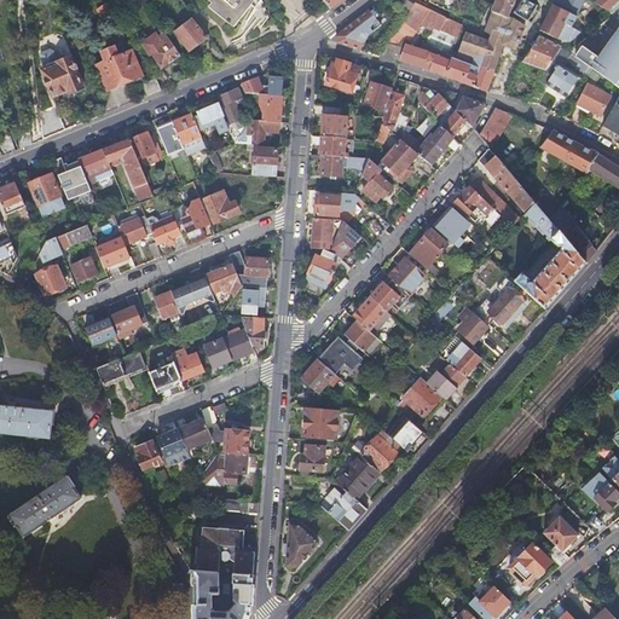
[(212,0),(215,3),(212,6),(232,22),(249,0),(212,0)]
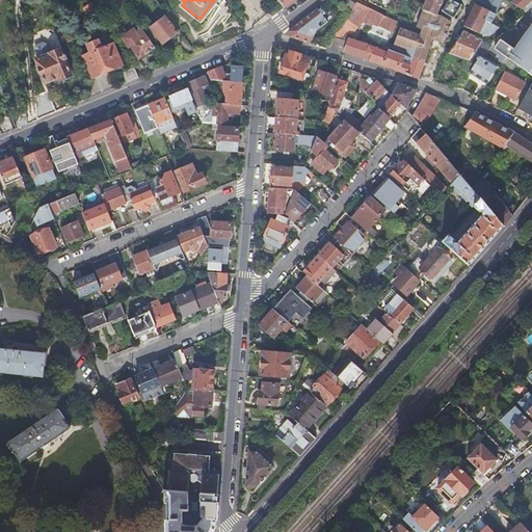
[(214,0),(200,19),(203,22),(217,4),(220,0),(214,0)]
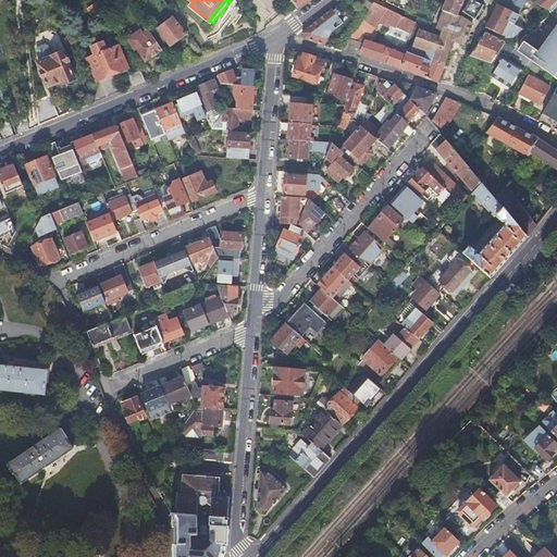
[(288,0),(296,9),(308,0),(288,0)]
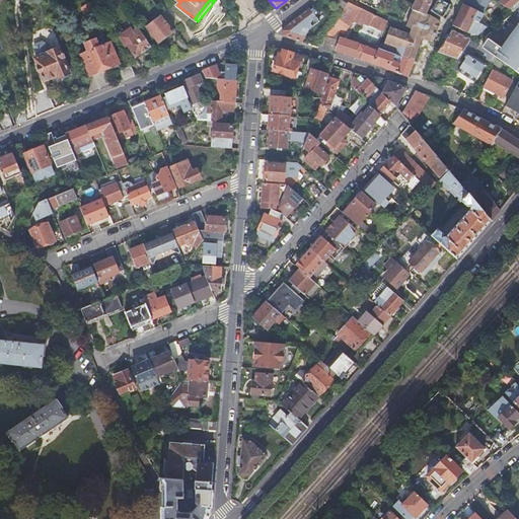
[(328,13),(337,17),(346,3),(340,0),(337,7),(334,5),(328,13)]
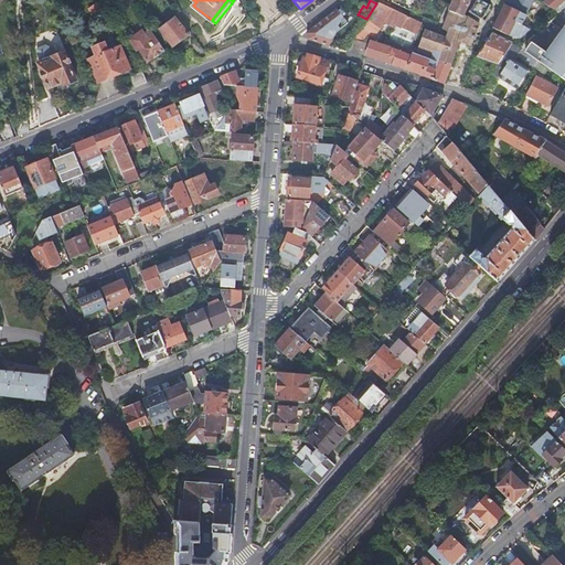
[(451,0),(449,6),(447,12),(460,17),(461,14),(464,11),(468,13),(475,0),(451,0)]
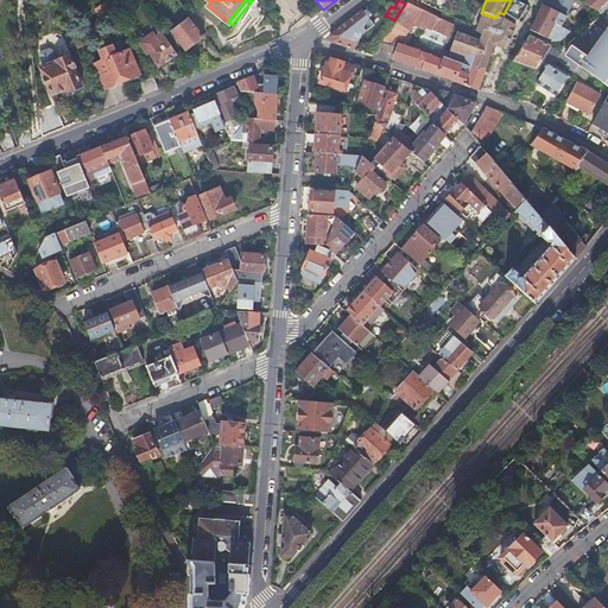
[(527,6),(517,0),(511,0),(504,14),(518,23),(527,6)]
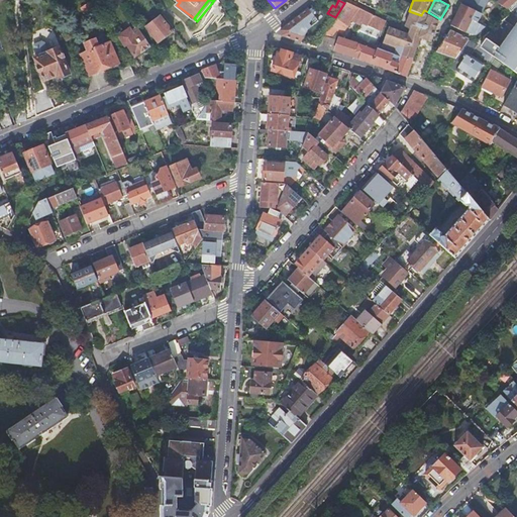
[(463,0),(462,3),(450,26),(469,35),(472,35),(475,35),(477,34),(486,26),(478,22),(489,0),(463,0)]
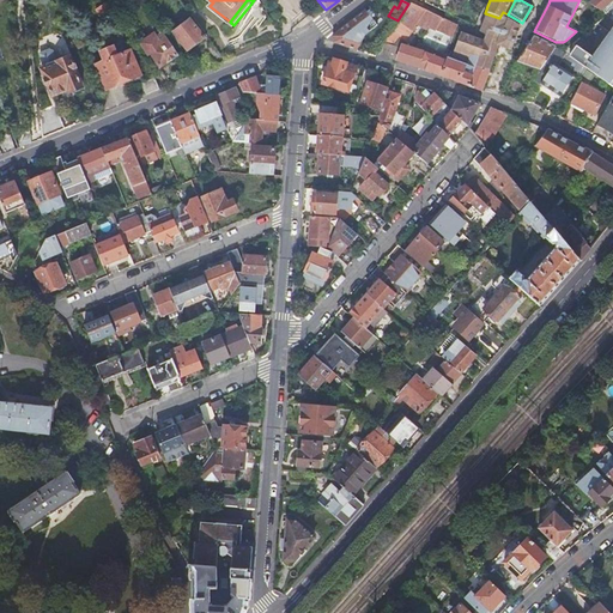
[(600,10),(611,0),(593,0),(589,4),(600,10)]
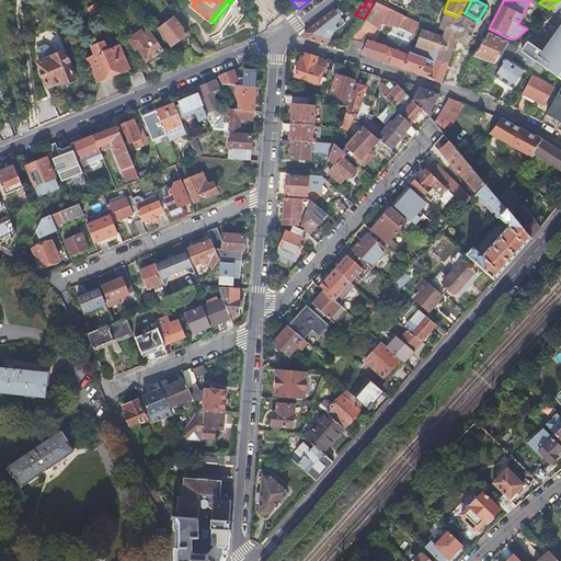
[(411,45),(409,44),(418,24),(374,3),(364,19),(344,49),(361,54),(382,61),(381,64),(437,81),(441,82),(447,65),(432,59),(431,61),(408,53),(411,45)]
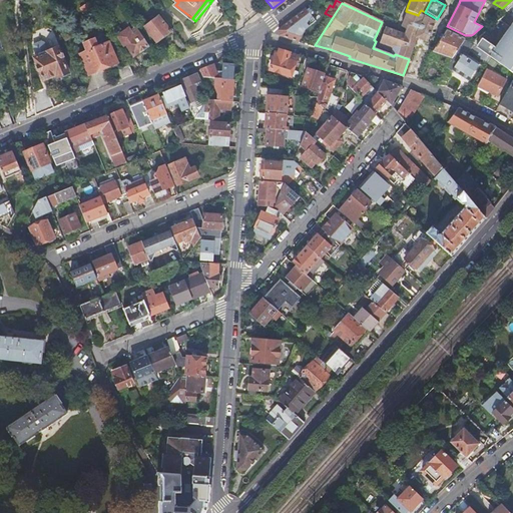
[(90,4),(81,9),(86,20),(95,15),(90,4)]
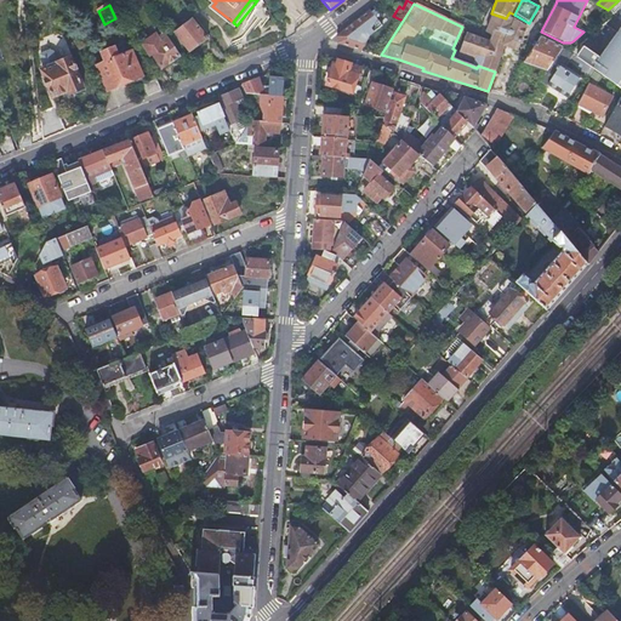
[(620,7),(569,53),(615,84),(620,87),(620,7)]
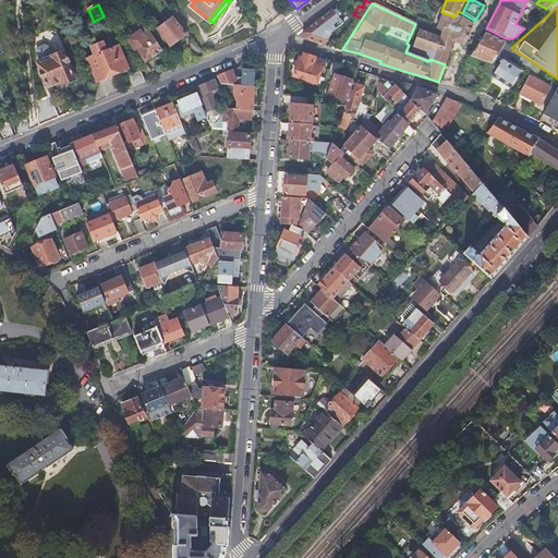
[(325,46),(325,44),(328,31),(341,21),(332,10),(330,11),(302,34),(304,39),(325,46)]
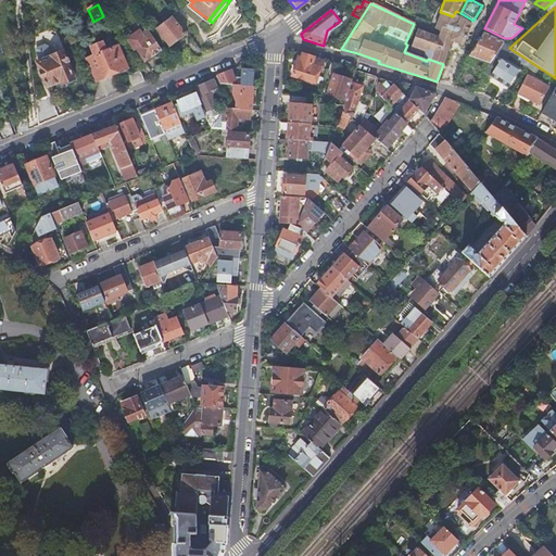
[(476,32),(469,29),(472,24),(460,17),(454,14),(453,16),(440,12),(434,28),(440,30),(437,37),(417,29),(409,46),(407,45),(404,52),(427,61),(428,59),(443,64),(452,41),(470,48),(476,32)]
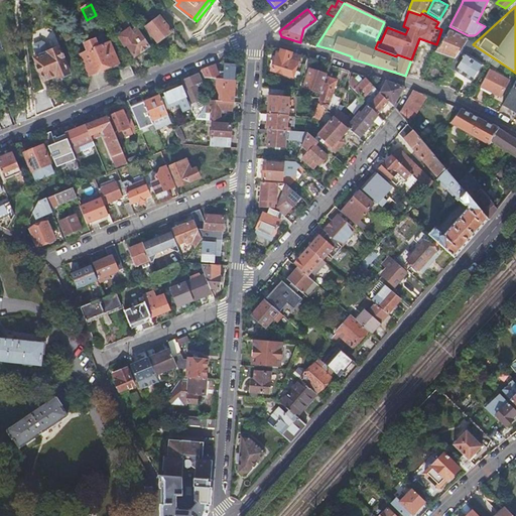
[(147,28),(145,30),(148,35),(151,33),(159,43),(173,33),(160,16),(146,26),(147,28)]
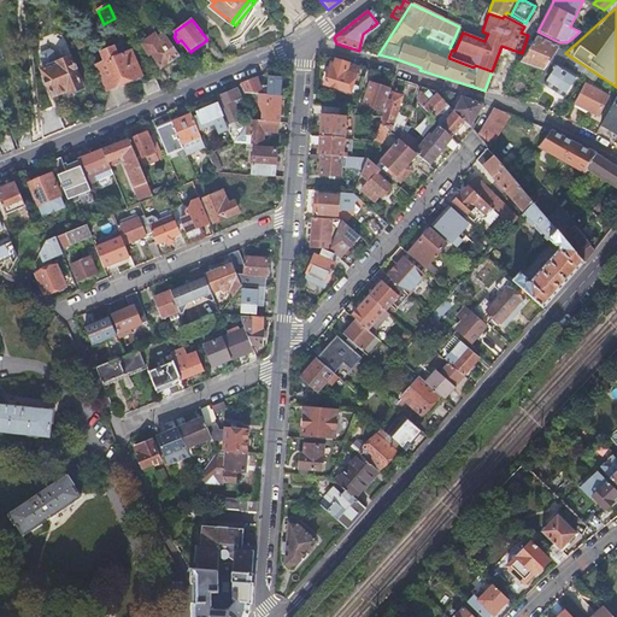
[(162,69),(180,58),(164,35),(158,39),(157,35),(146,42),(142,43),(150,57),(152,56),(162,69)]
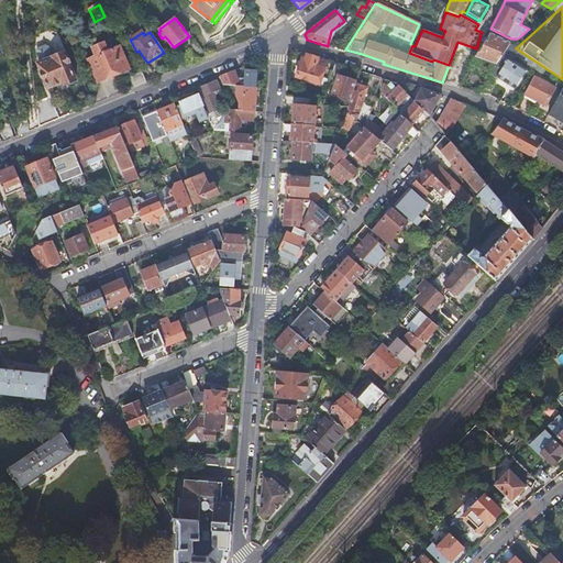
[(509,44),(488,33),(475,56),(494,67),(509,44)]
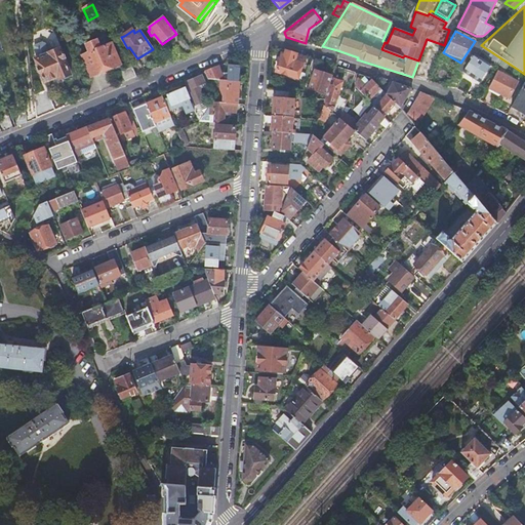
[(88,97),(118,85),(112,70),(121,66),(112,44),(102,48),(98,40),(87,45),(90,53),(83,55),(91,78),(82,82),(88,97)]
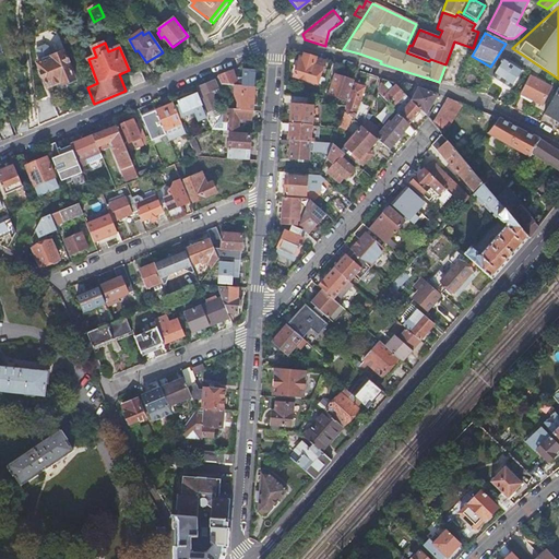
[(197,61),(209,56),(199,44),(189,51),(197,61)]
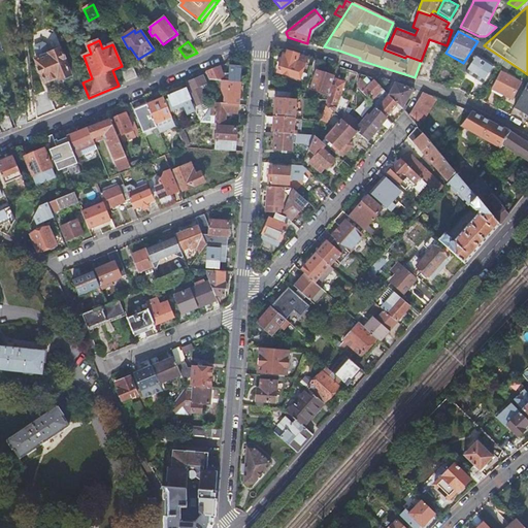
[(484,45),(477,41),(463,63),(460,69),(465,72),(476,56),(484,45)]
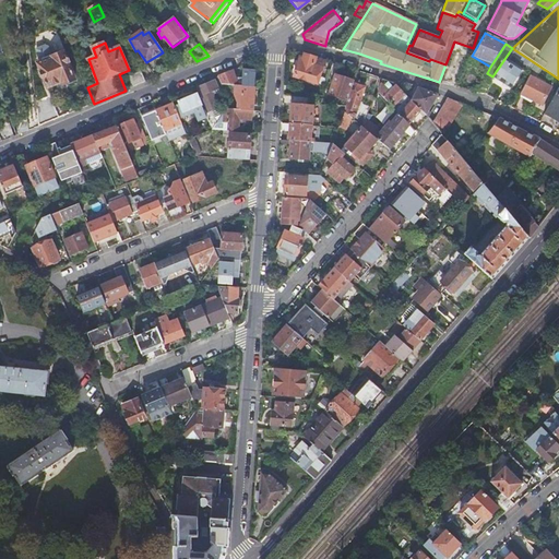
[(49,58),(37,63),(47,88),(58,84),(63,85),(74,82),(74,80),(63,52),(61,52),(61,51),(58,50),(50,54),(48,57),(49,58)]
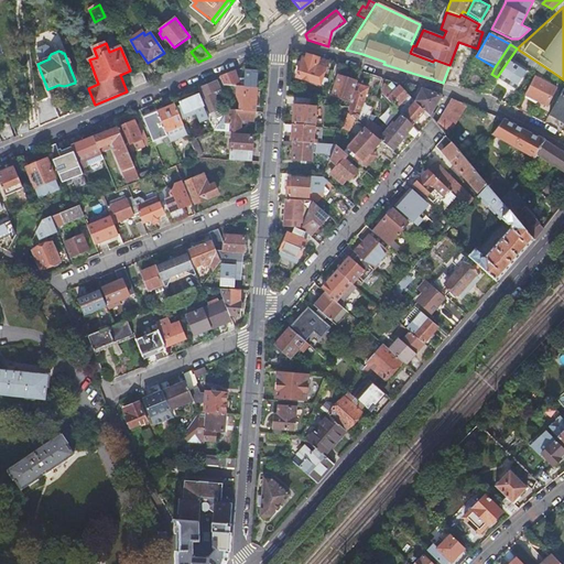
[(327,61),(306,55),(305,58),(302,57),(301,62),(304,63),(303,67),(299,66),(295,78),(314,84),(322,86),(325,74),(323,74),(327,61)]
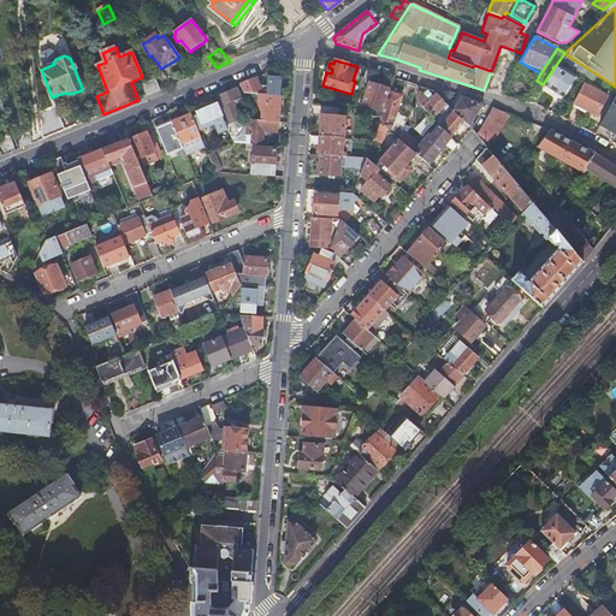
[(556,65),(543,84),(562,96),(575,77),(556,65)]
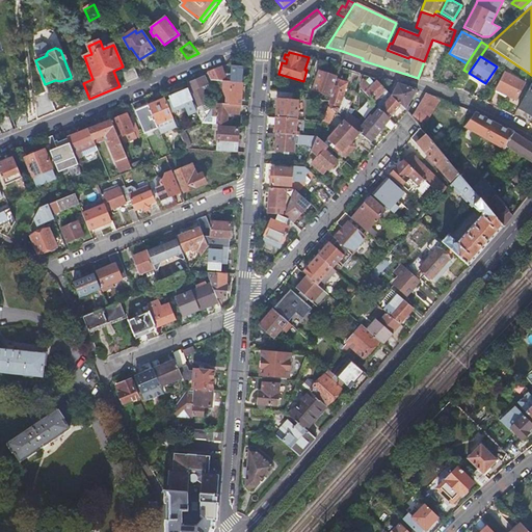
[(221,67),(208,73),(211,81),(230,82),(242,82),(242,68),(231,65),(230,78),(225,78),(221,67)]
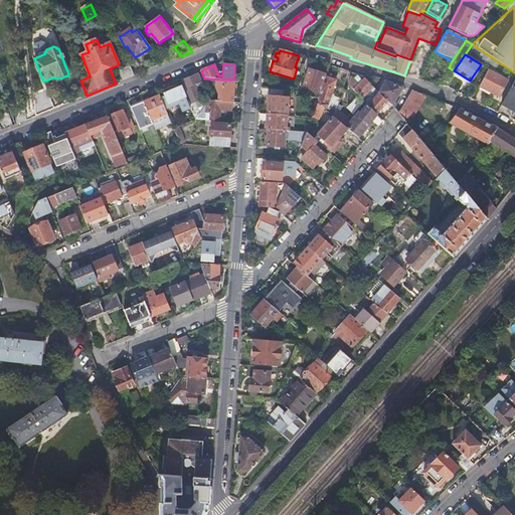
[(123,80),(133,76),(129,66),(120,70),(123,80)]
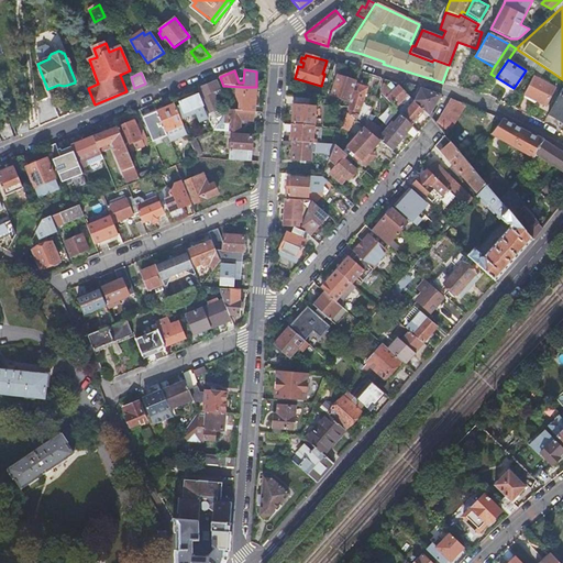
[(382,78),(373,75),(368,88),(377,90),(382,78)]
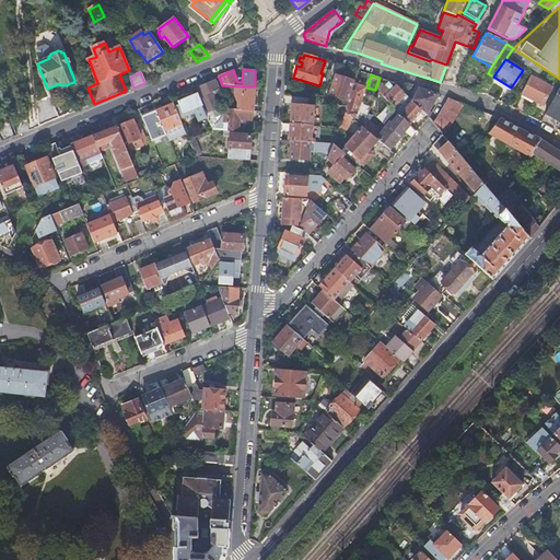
[(336,76),(329,95),(347,101),(352,81),(336,76)]
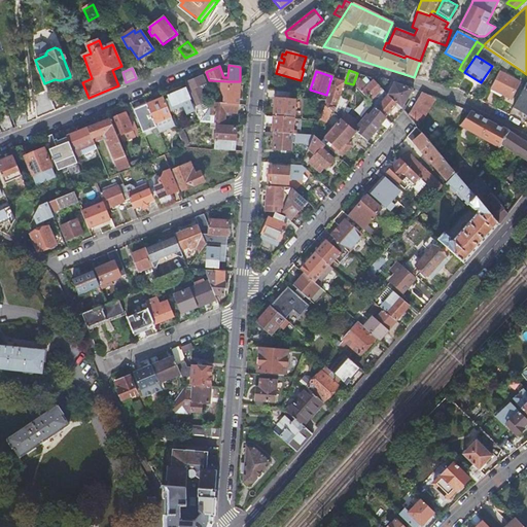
[(499,72),(491,89),(510,99),(519,82),(499,72)]
